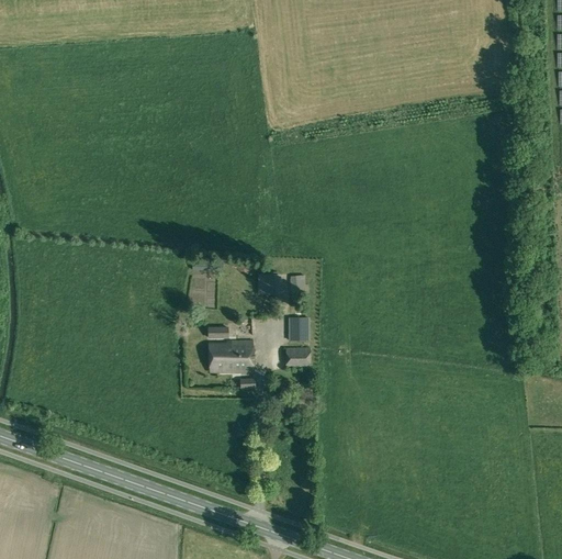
[(192,256),(192,266),(223,267),(223,256),(192,256)]
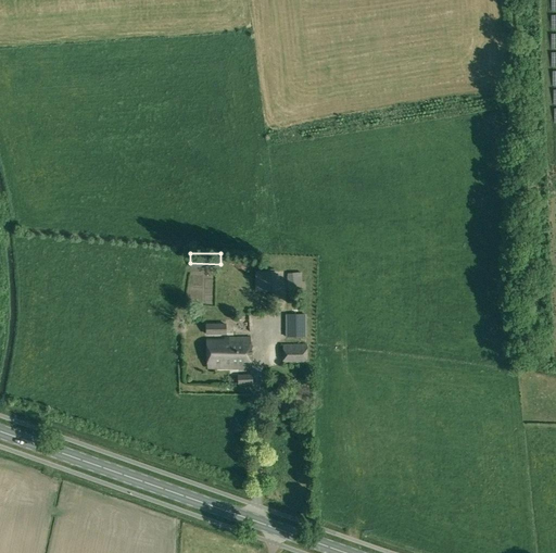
[(278,268),(255,267),(255,288),(277,289),(278,268)]
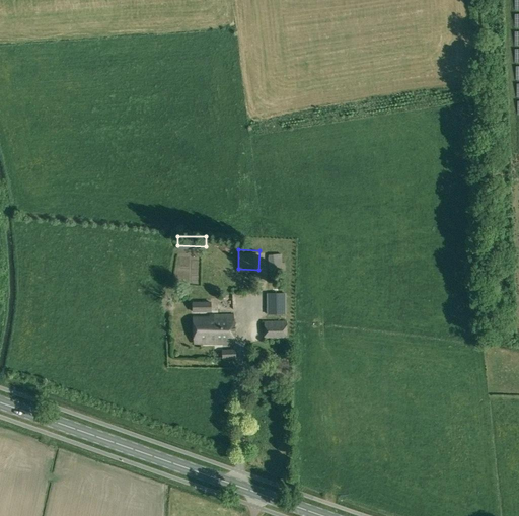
[(269,269),(283,268),(281,253),(268,254),(269,269)]
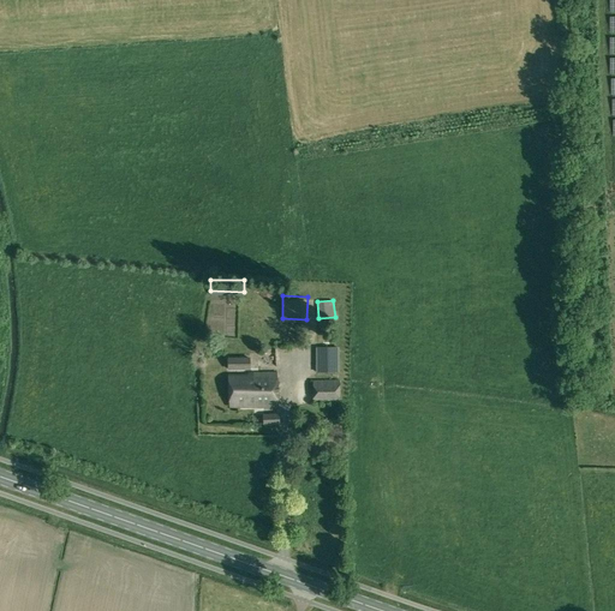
[(315,345),(316,370),(339,370),(339,345),(315,345)]
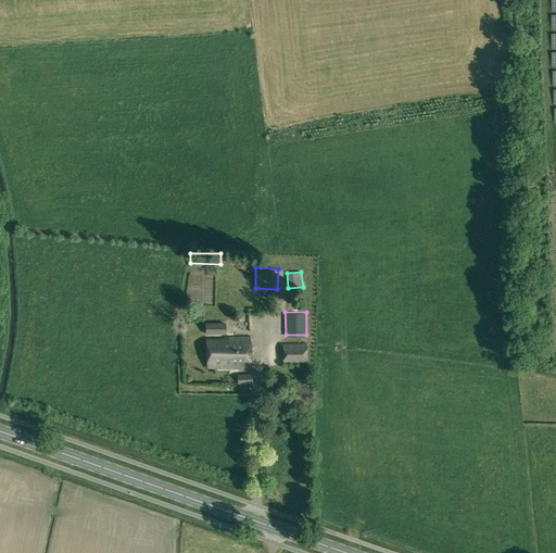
[(206,322),(206,331),(226,330),(226,329),(222,329),(222,322),(225,322),(225,321),(206,322)]
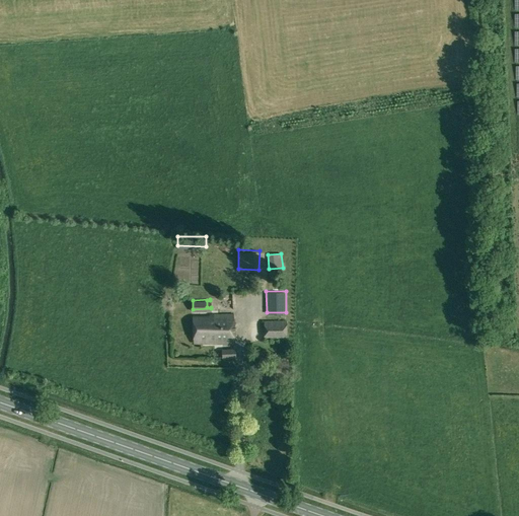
[(210,312),(210,314),(193,314),(194,340),(234,339),(233,311),(210,312)]
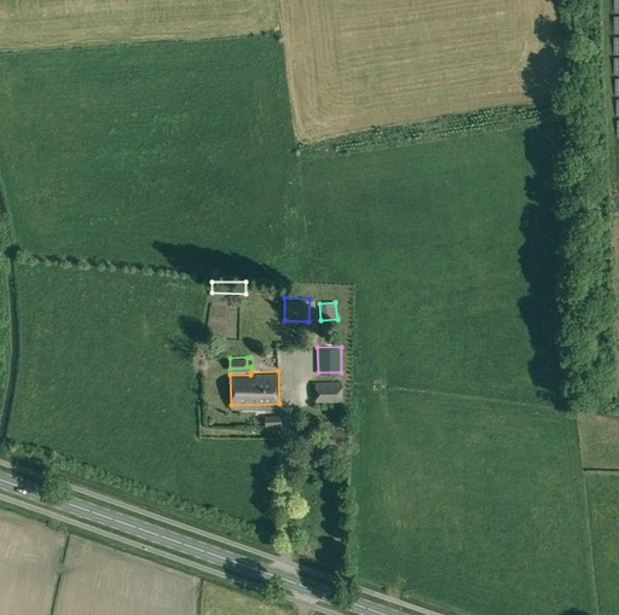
[(314,379),(314,402),(342,402),(342,379),(314,379)]
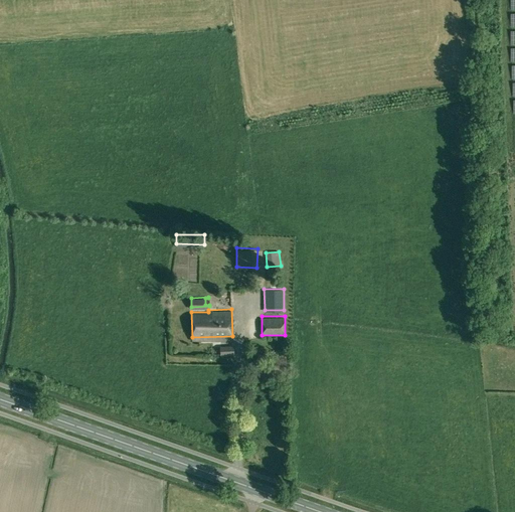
[(233,344),(220,344),(221,353),(233,353),(233,344)]
